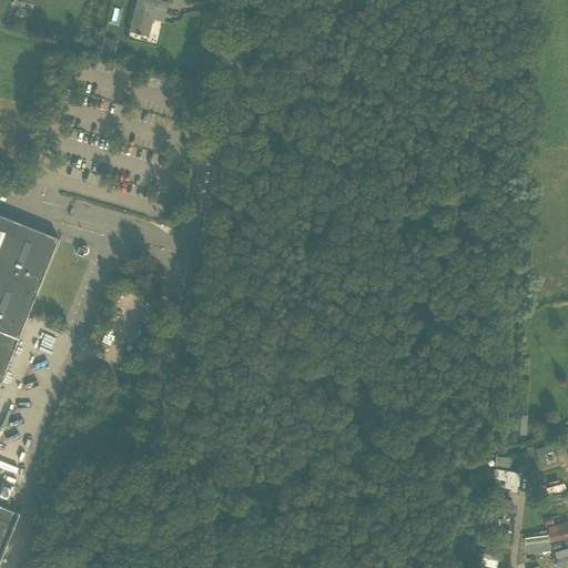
[(160,0),(138,0),(130,31),(149,36),(152,20),(155,11),(165,14),(169,2),(160,0)]
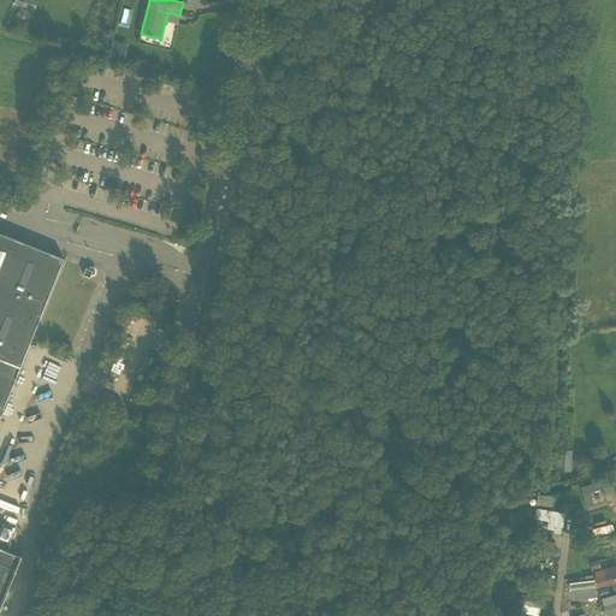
[(123,63),(125,53),(111,49),(108,59),(123,63)]
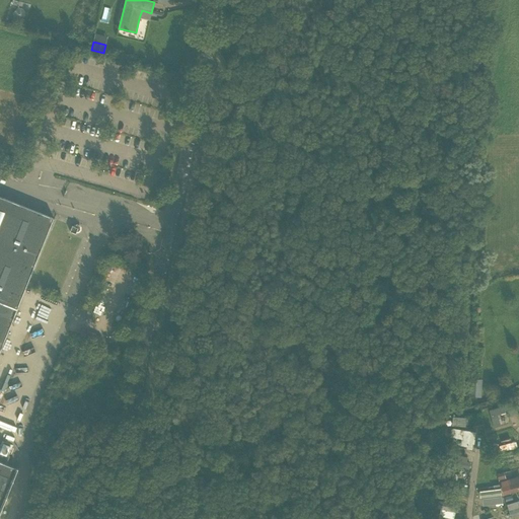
[(0,197),(0,514),(18,469),(0,461),(0,352),(26,286),(27,285),(54,218),(0,197)]
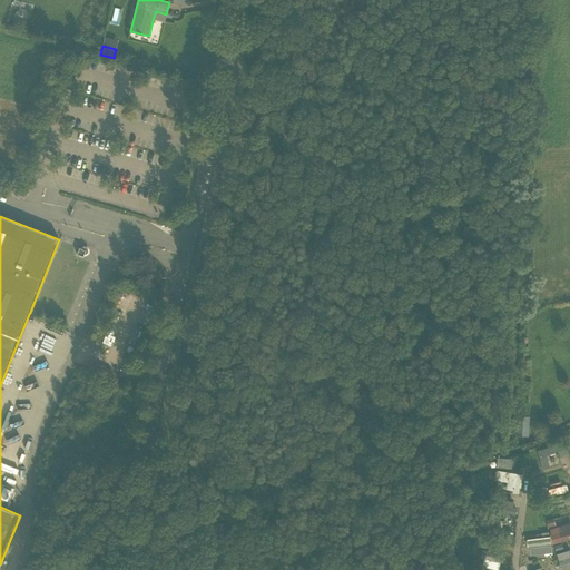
[(77,254),(84,257),(85,255),(86,254),(88,253),(88,252),(88,249),(87,248),(85,247),(84,247),(82,249),(79,248),(77,254)]
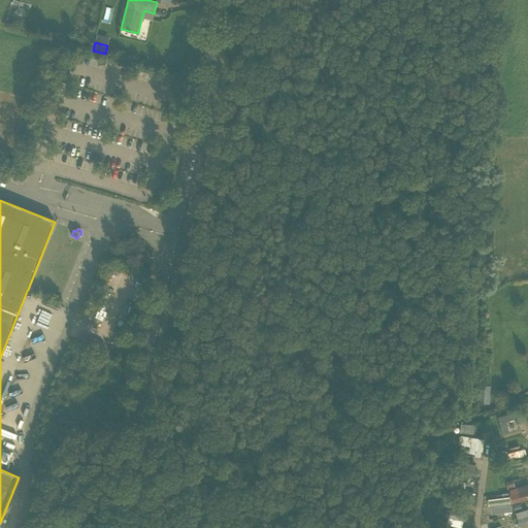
[(490,404),(490,395),(477,395),(477,403),(490,404)]
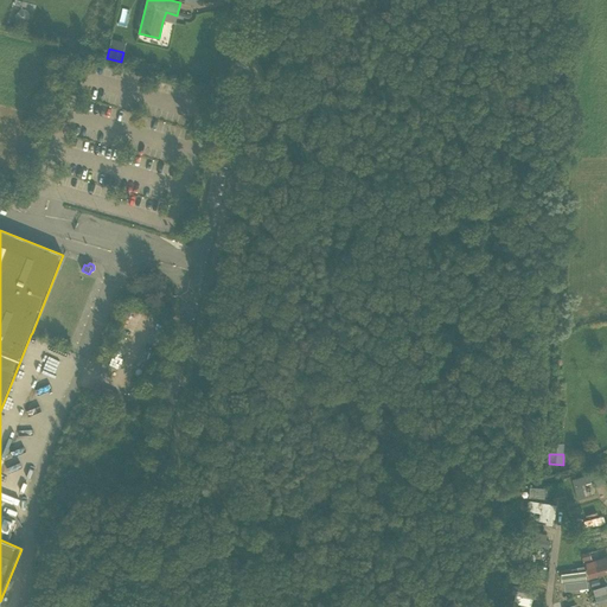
[(601,473),(593,475),(596,486),(606,484),(601,473)]
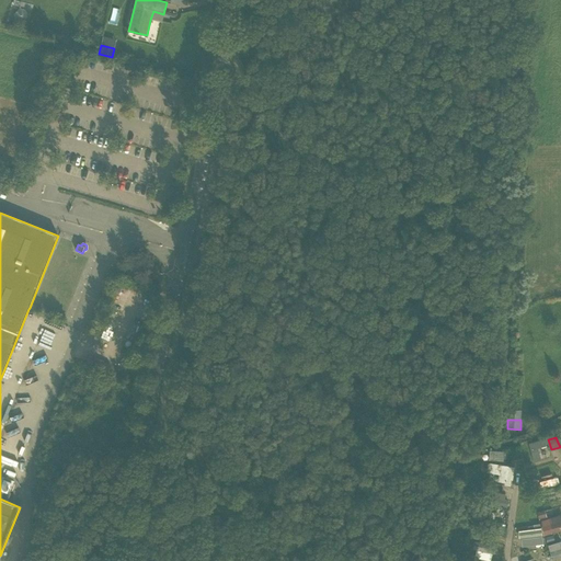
[(545,438),(528,444),(534,462),(541,460),(538,448),(547,446),(545,438)]
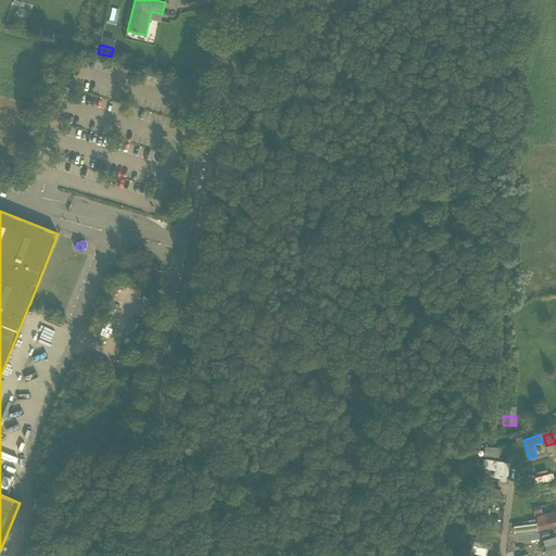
[(515,445),(506,447),(507,457),(517,455),(515,445)]
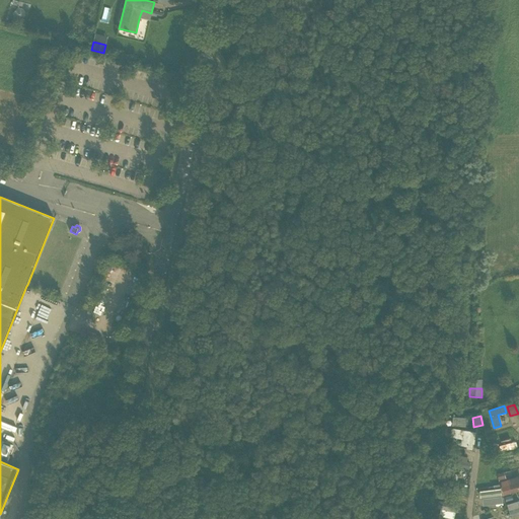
[(452,418),(451,426),(465,427),(465,418),(452,418)]
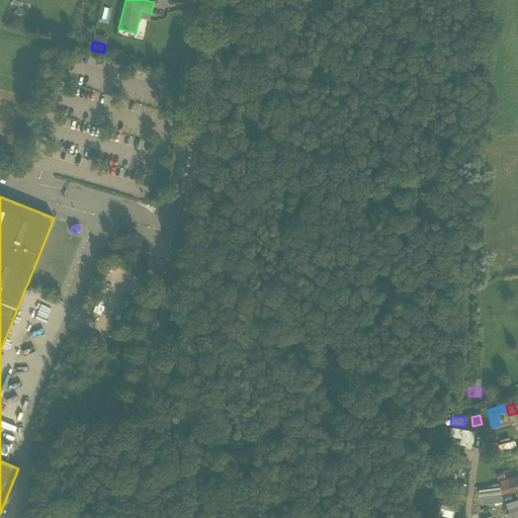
[(450,427),(448,437),(454,438),(454,437),(459,438),(458,444),(466,446),(467,442),(471,443),(473,443),(476,431),(464,429),(450,427)]
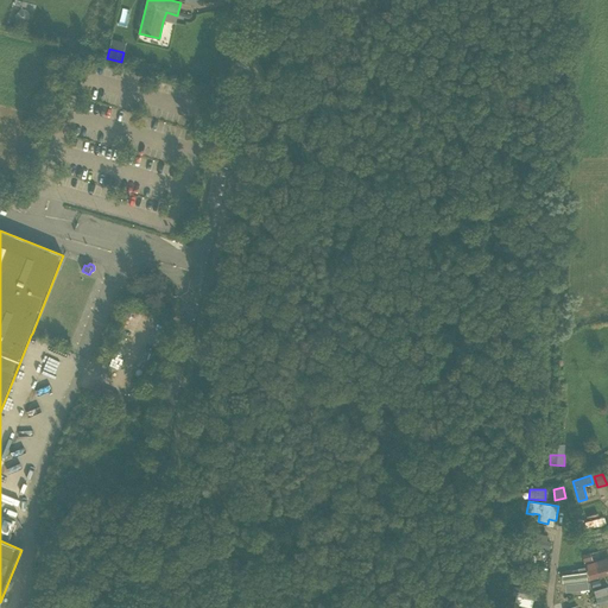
[(586,529),(605,524),(602,517),(597,518),(596,513),(584,515),(587,521),(583,523),(583,521),(574,524),(576,534),(586,531),(586,529)]
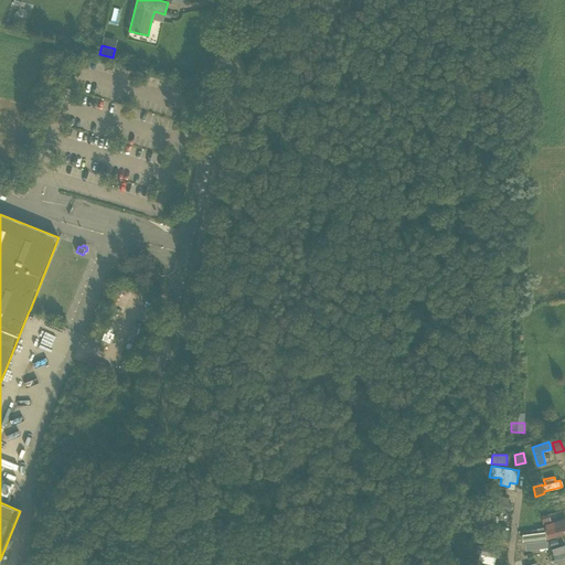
[(564,494),(548,499),(552,511),(553,511),(553,512),(564,509),(564,494)]
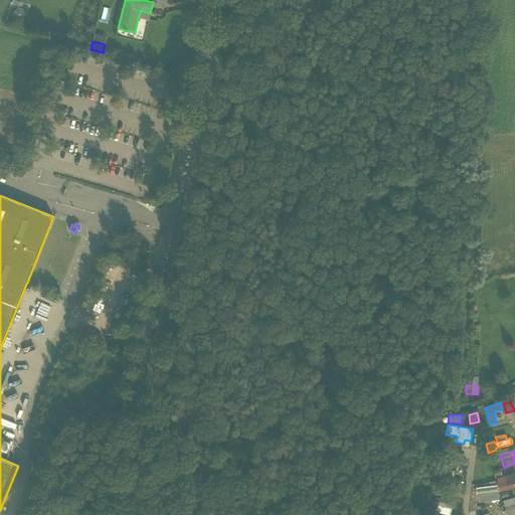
[(445,454),(444,462),(465,466),(466,459),(463,458),(464,454),(454,452),(453,456),(445,454)]
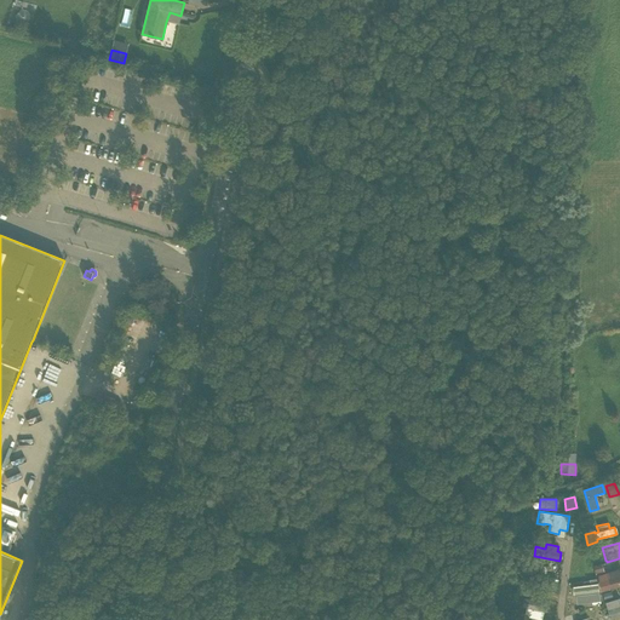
[(530,555),(528,564),(537,566),(539,557),(530,555)]
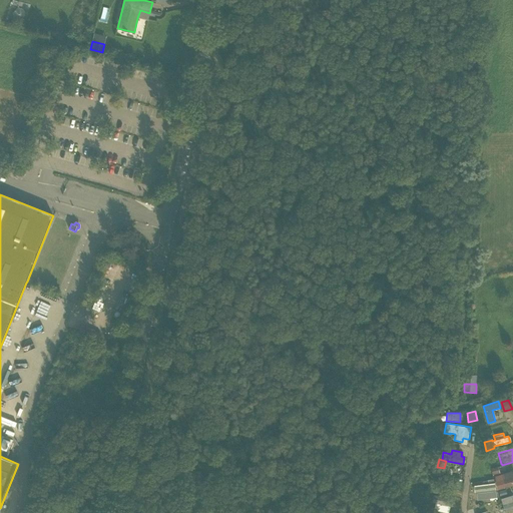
[(498,467),(491,469),(493,475),(500,473),(498,467)]
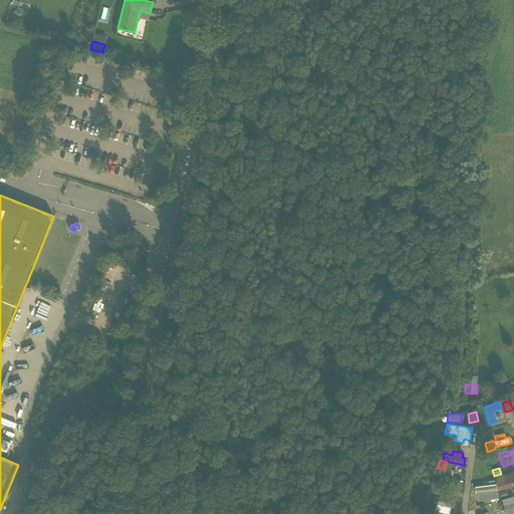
[(495,482),(497,491),(513,485),(513,471),(494,477),(496,482),(495,482)]
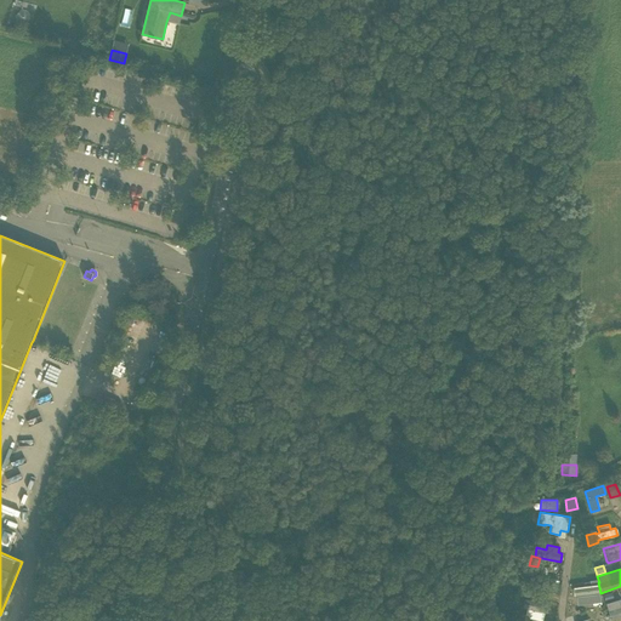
[(559,584),(556,582),(557,580),(536,576),(535,587),(558,591),(559,584)]
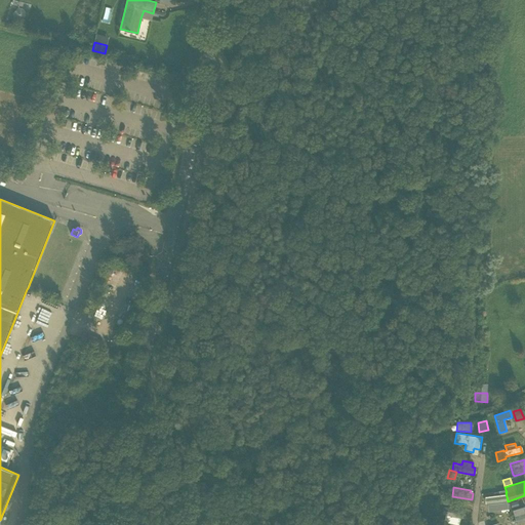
[(505,490),(499,491),(499,494),(486,496),(487,503),(506,501),(505,490)]
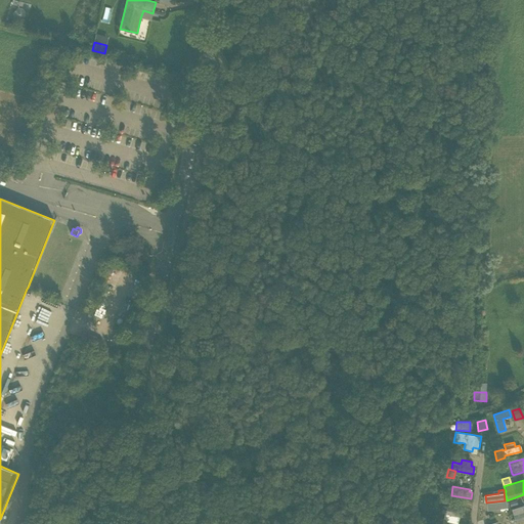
[(443,506),(442,513),(460,517),(462,516),(463,512),(462,510),(443,506)]
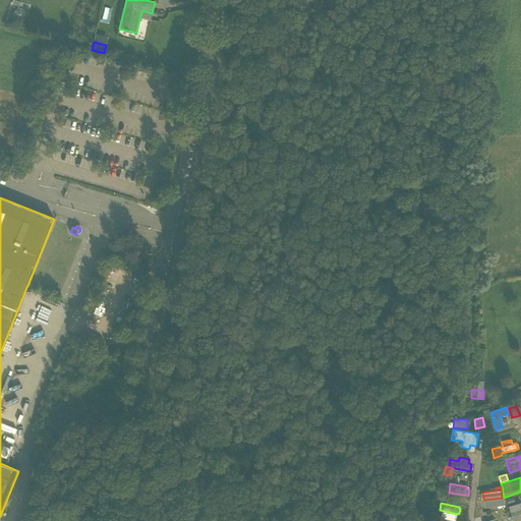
[(520,503),(520,504),(509,507),(512,519),(520,516),(520,503)]
